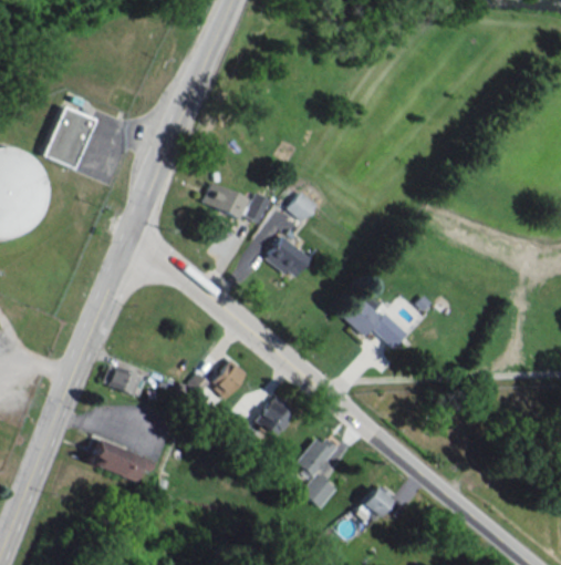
[(42,156),(74,170),(93,120),(61,108),(42,156)]
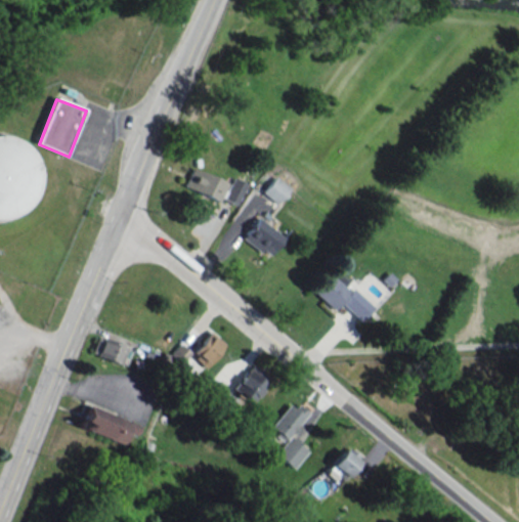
[(0,219),(32,208),(39,189),(41,172),(32,148),(6,138),(0,137),(0,219)]
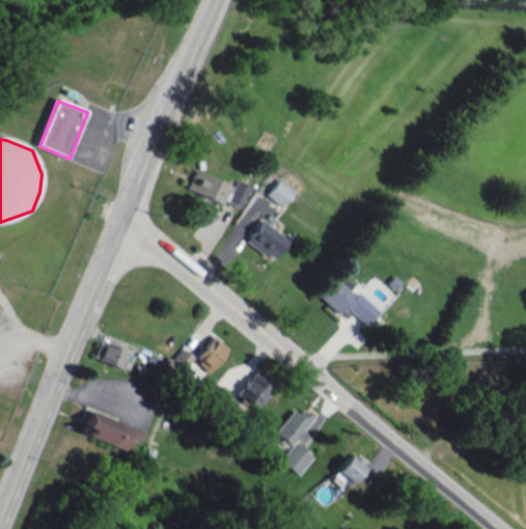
[(190,189),(198,171),(232,187),(224,204),(190,189)]
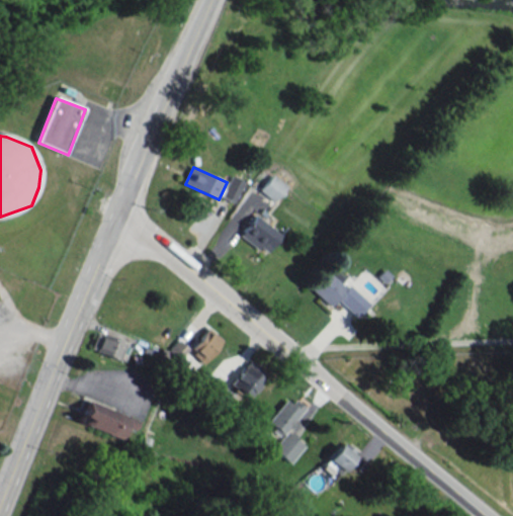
[(276,201),(262,190),(274,175),(288,187),(276,201)]
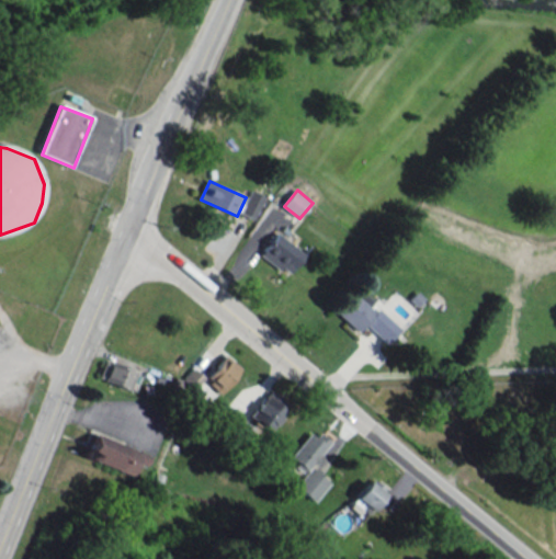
[(245,213),(254,191),(268,197),(258,218),(245,213)]
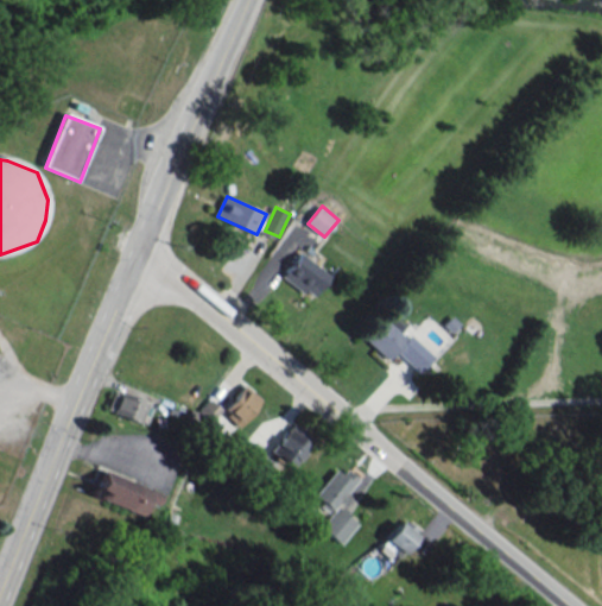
[(318,296),(289,272),(304,253),(334,277),(318,296)]
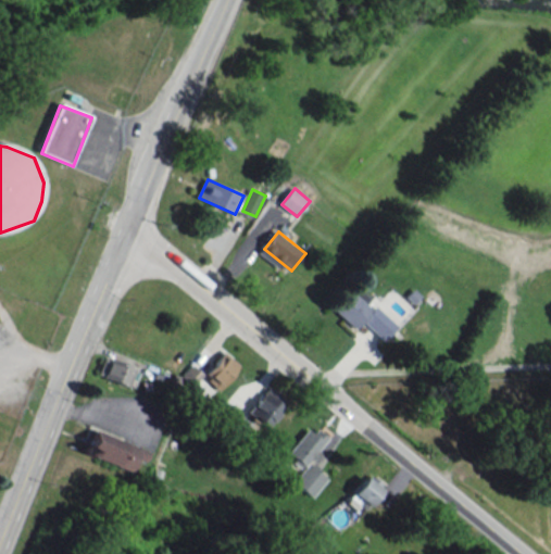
[(365,291),(374,299),(368,304),(375,310),(377,306),(400,327),(387,341),(365,322),(359,329),(332,305),(348,286),(360,297),(365,291)]
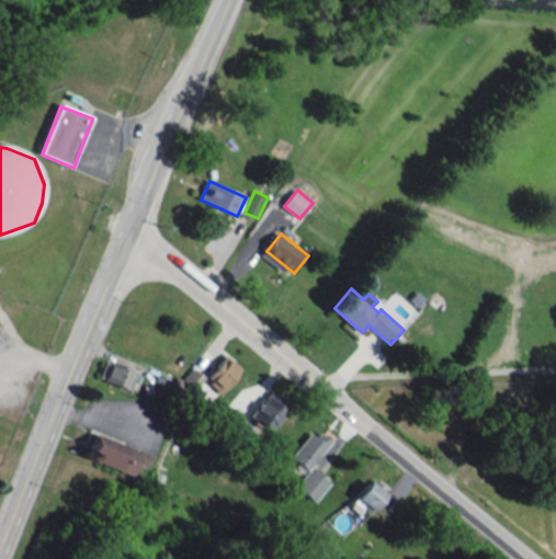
[(412,300),(419,292),(427,299),(420,307),(412,300)]
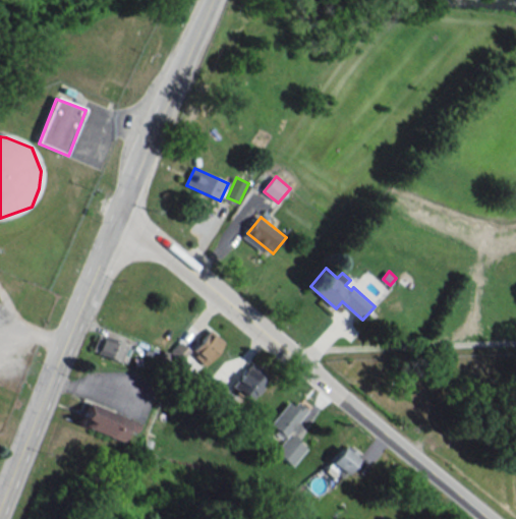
[(209,365),(228,344),(213,331),(193,352),(209,365)]
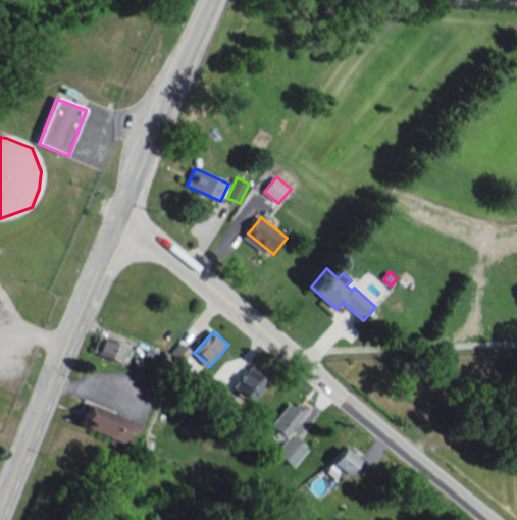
[(199,377),(207,367),(182,345),(173,356),(199,377)]
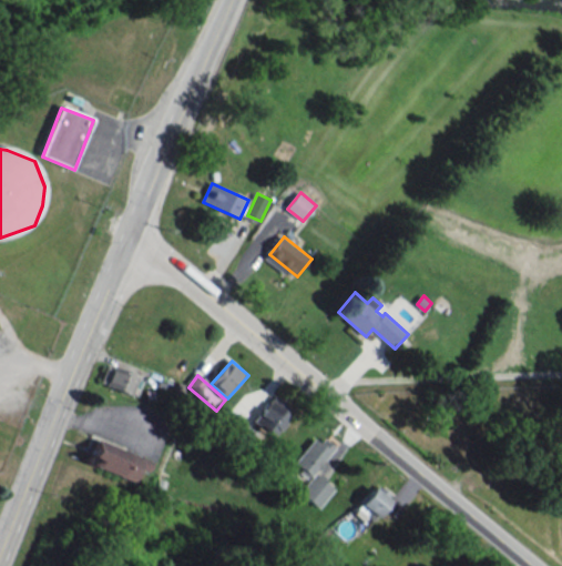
[(274,438),(295,415),(276,398),(255,422),(274,438)]
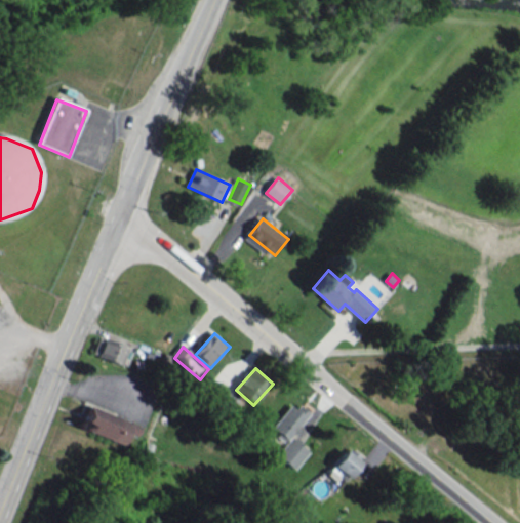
[(207,392),(222,405),(231,395),(216,381),(207,392)]
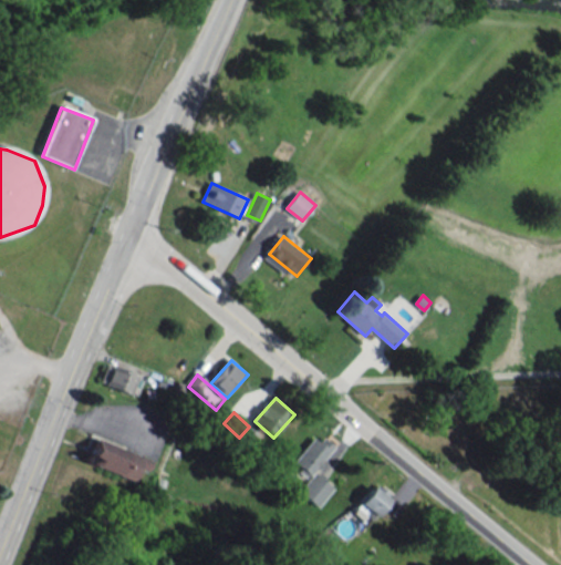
[(294,464),(311,479),(336,451),(320,437),(294,464)]
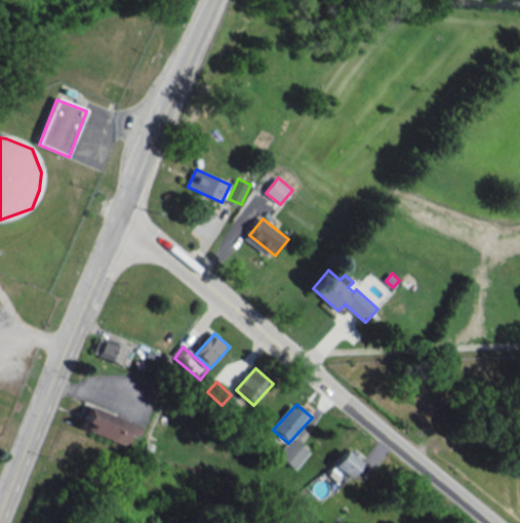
[(130,437),(137,440),(143,427),(89,407),(81,430),(126,447),(130,437)]
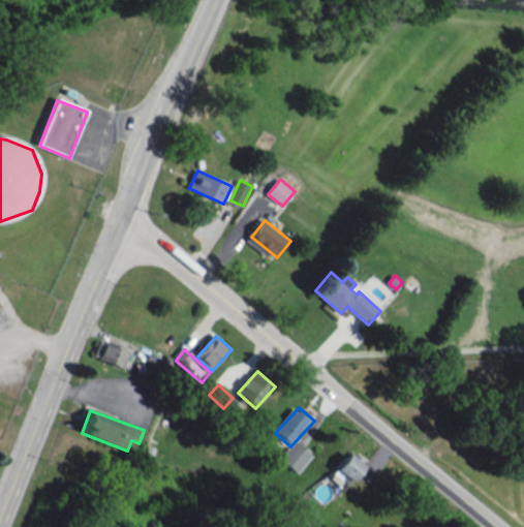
[(281,460),(299,475),(314,457),(297,442),(281,460)]
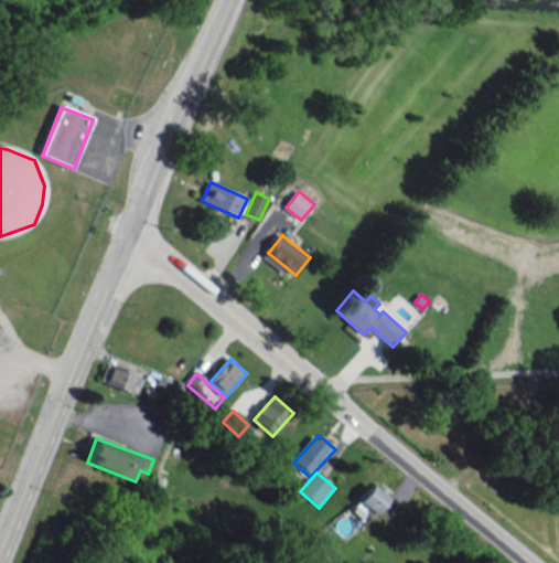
[(393,495),(377,482),(355,512),(371,523),(393,495)]
